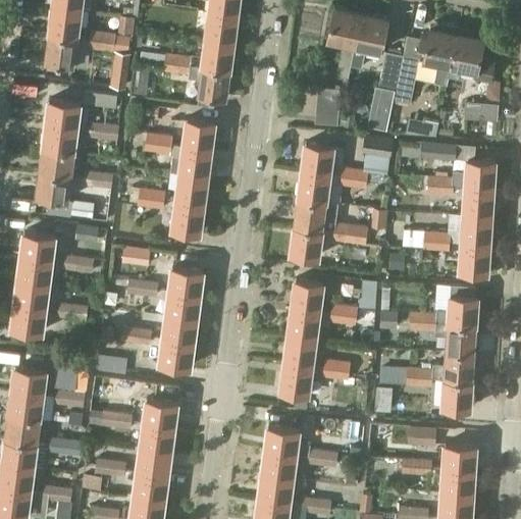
[(81,10),(82,0),(54,0),(54,7),(81,10)]
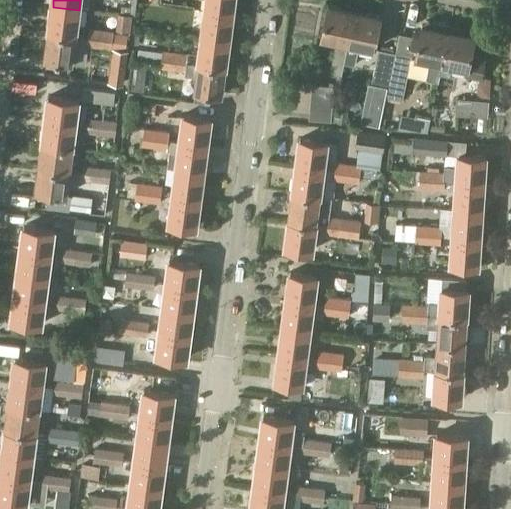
[(207,0),(206,12),(233,16),(235,0),(207,0)]
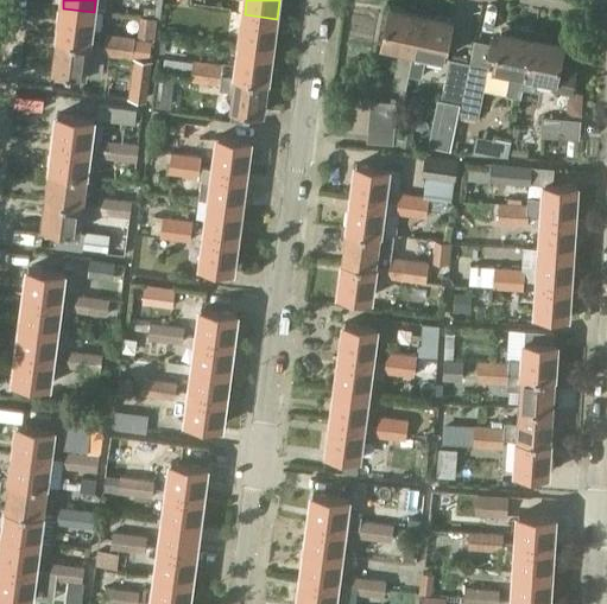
[(90,44),(94,12),(63,8),(58,39),(90,44)]
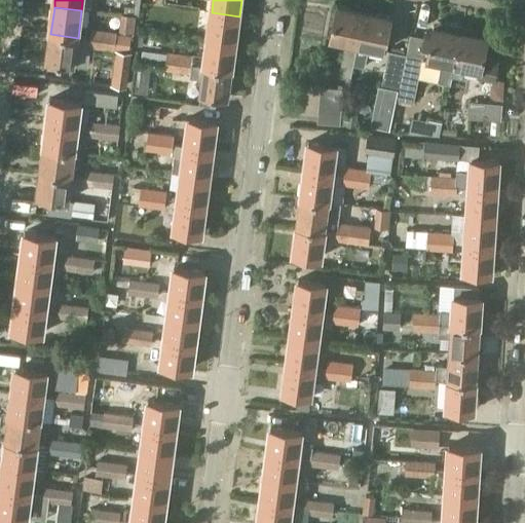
[(350,78),(364,13),(337,8),(331,40),(344,43),(338,76),(350,78)]
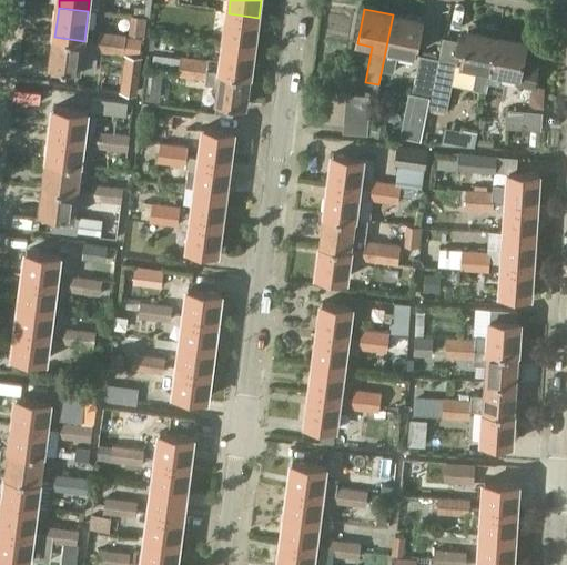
[(254,48),(259,18),(229,13),(224,43),(254,48)]
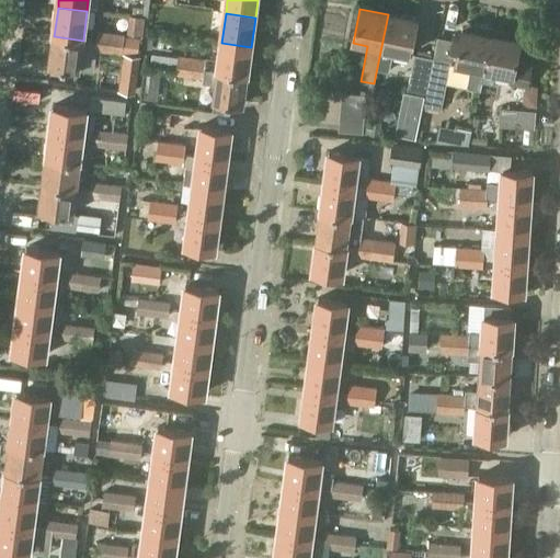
[(139,35),(140,14),(125,14),(124,34),(139,35)]
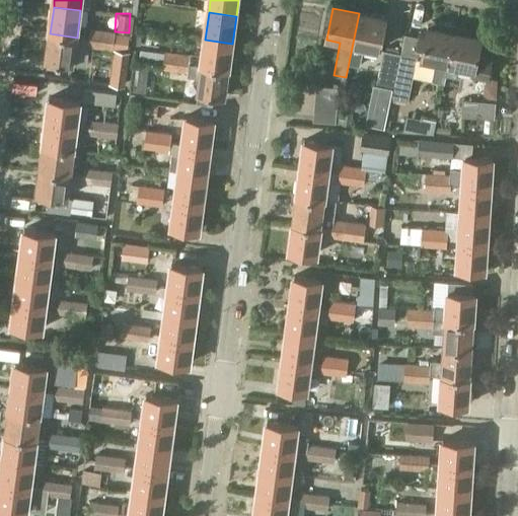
[(359,13),(346,77),(347,78),(349,66),(360,68),(364,48),(378,51),(385,18),(359,13)]
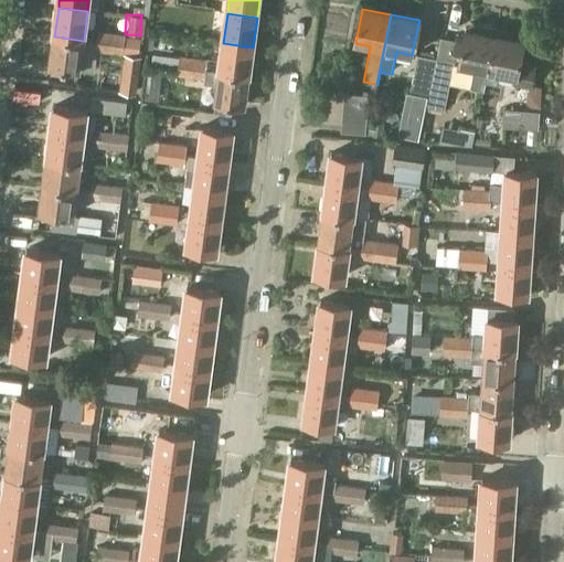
[(483,94),(496,36),(467,30),(464,44),(442,40),(437,61),(436,61),(428,98),(429,98),(427,109),(445,113),(455,64),(476,69),(471,91),(483,94)]
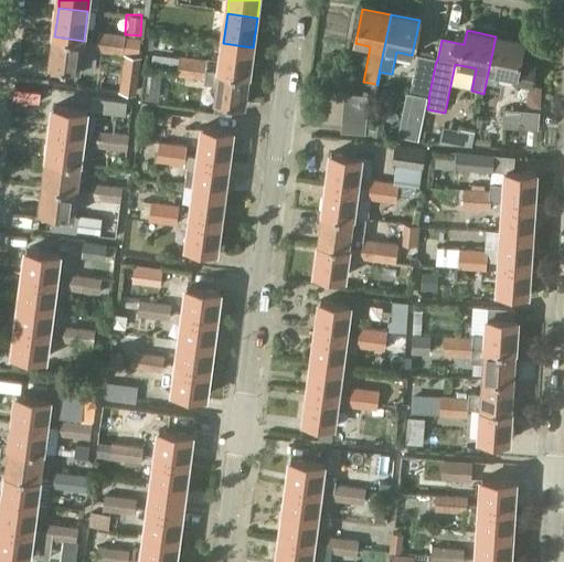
[(97,43),(96,53),(97,53),(109,55),(112,34),(98,33),(97,43)]
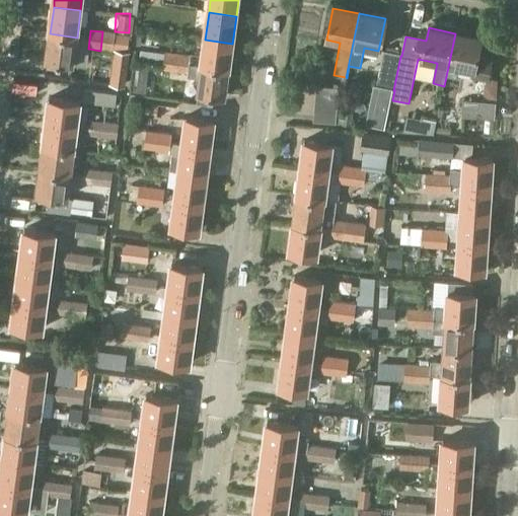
[(116,33),(102,31),(100,51),(114,53),(115,43),(116,33)]
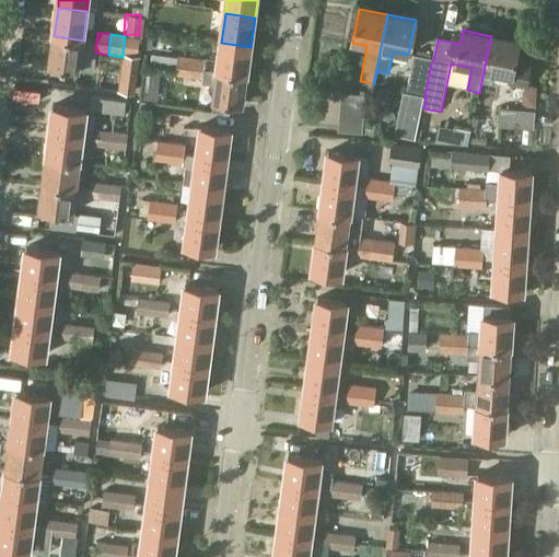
[(54,36),(50,67),(93,72),(96,53),(95,53),(96,43),(83,41),(54,36)]
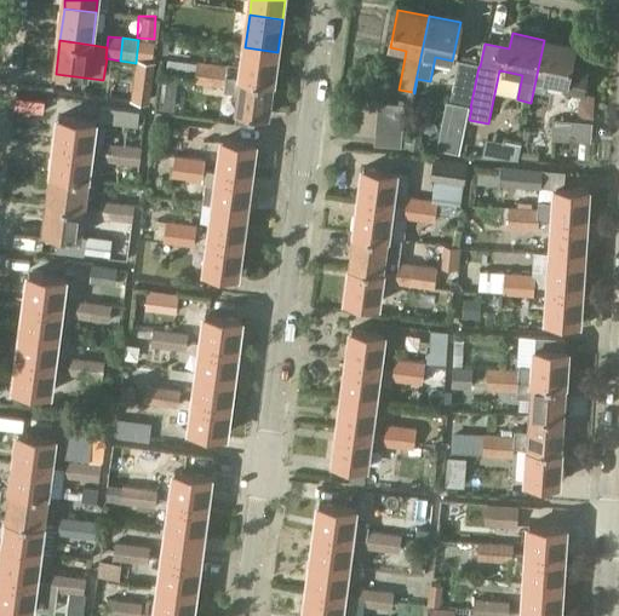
[(544,40),(531,103),(532,103),(534,93),(546,96),(549,81),(565,85),(563,95),(584,99),(589,73),(572,68),(575,47),(544,40)]
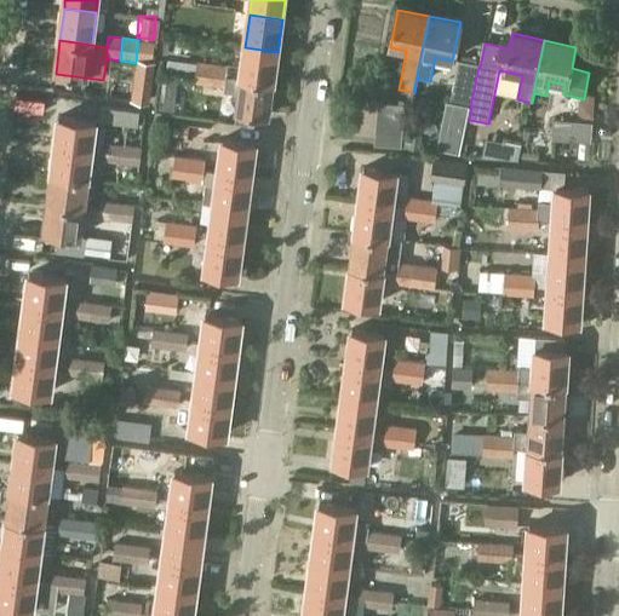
[(273,85),(278,52),(245,47),(241,80),(273,85)]
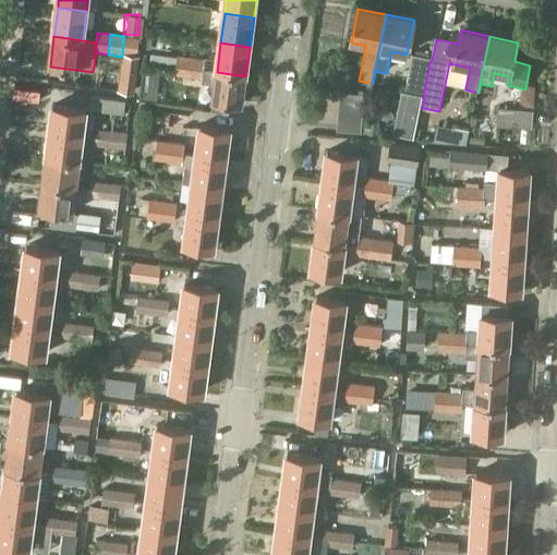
[(423,97),(431,60),(413,57),(406,94),(422,97),(423,97)]
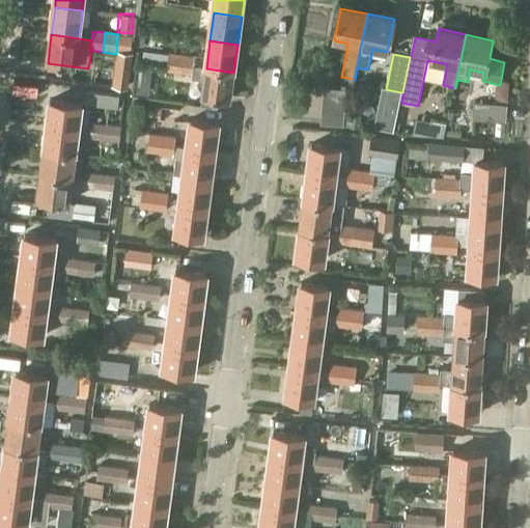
[(178,75),(180,56),(169,55),(168,63),(167,74),(178,75)]
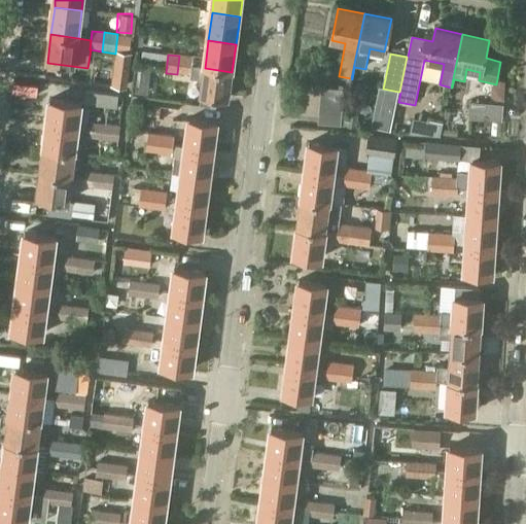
[(191,66),(193,58),(179,56),(177,74),(190,76),(191,66)]
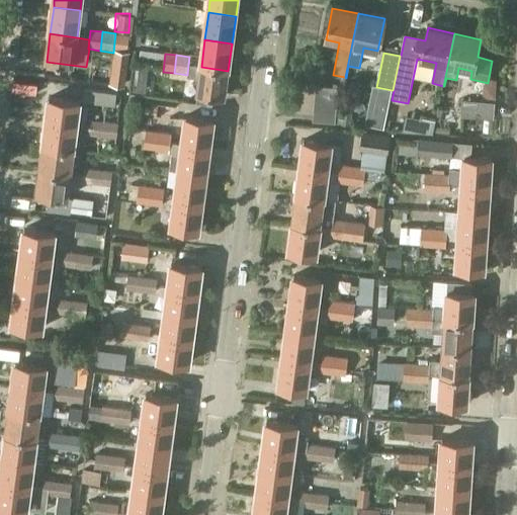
[(199,80),(197,94),(225,98),(228,71),(201,67),(188,65),(187,75),(187,78),(199,80)]
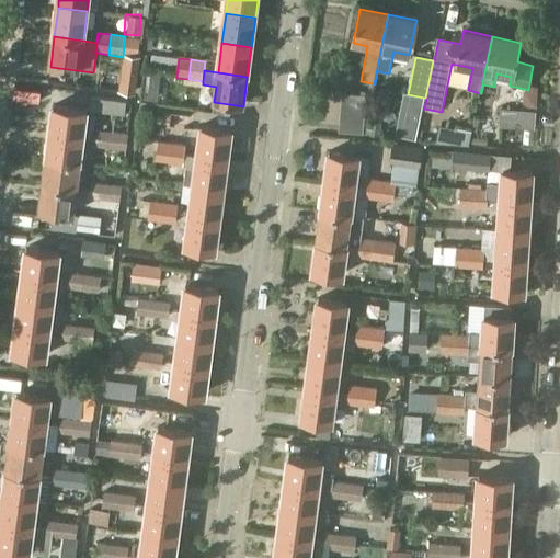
[(136,95),(138,78),(121,76),(118,93),(136,95)]
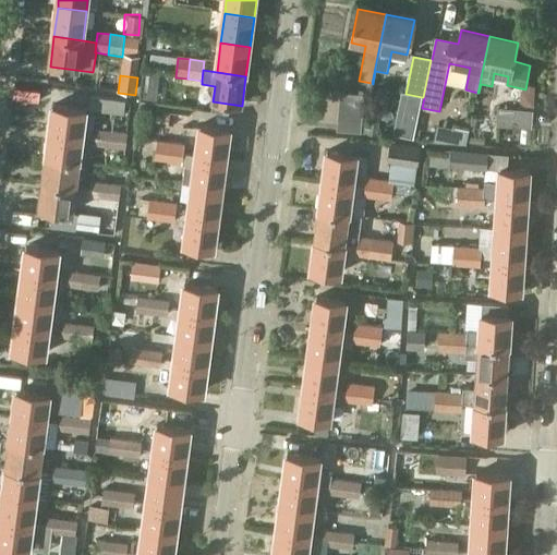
[(147,75),(145,87),(158,89),(159,77),(147,75)]
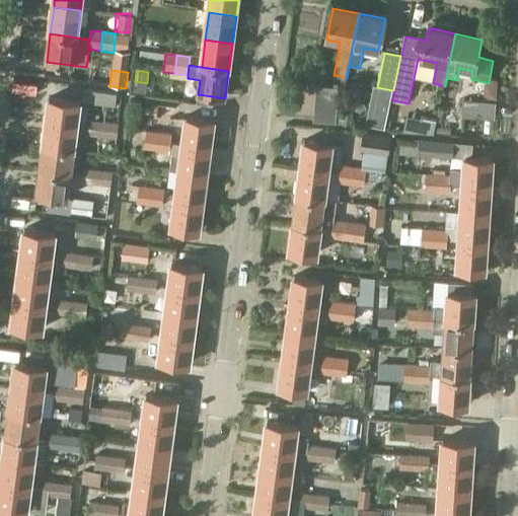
[(159,96),(180,98),(181,87),(160,85),(159,96)]
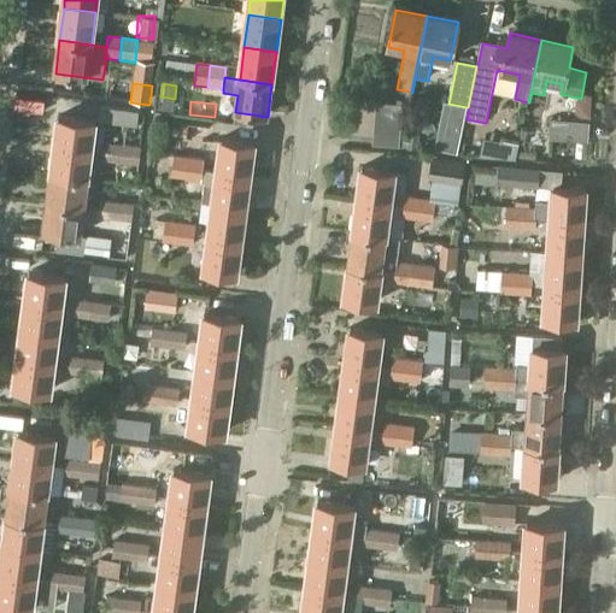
[(436,149),(458,154),(467,107),(449,104),(446,102),(436,149)]
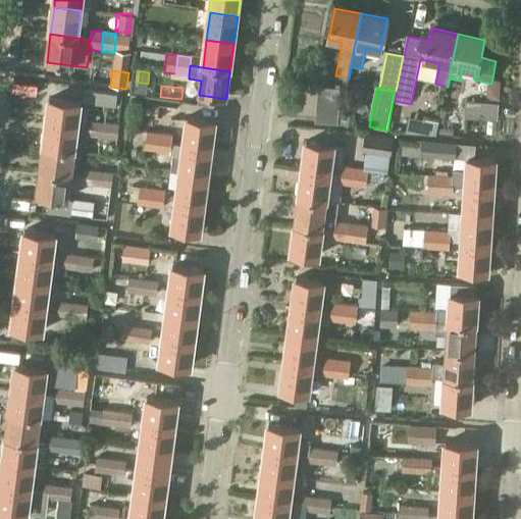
[(317,110),(340,112),(342,90),(319,88),(317,110)]
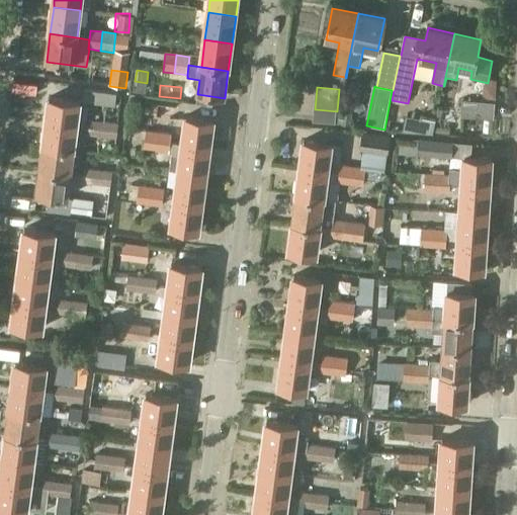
[(84,91),(82,104),(105,107),(114,108),(115,95),(84,91)]
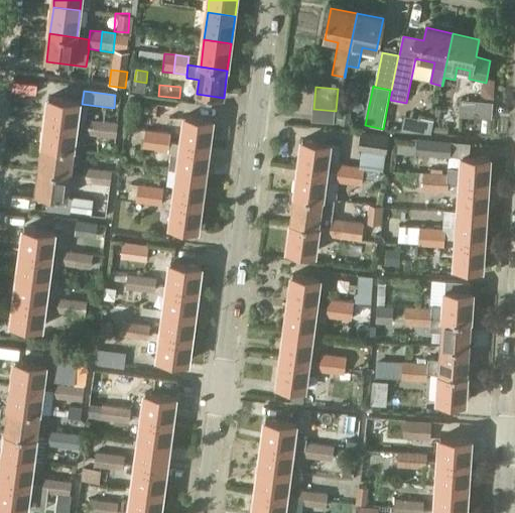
[(49,98),(46,122),(76,126),(79,102),(49,98)]
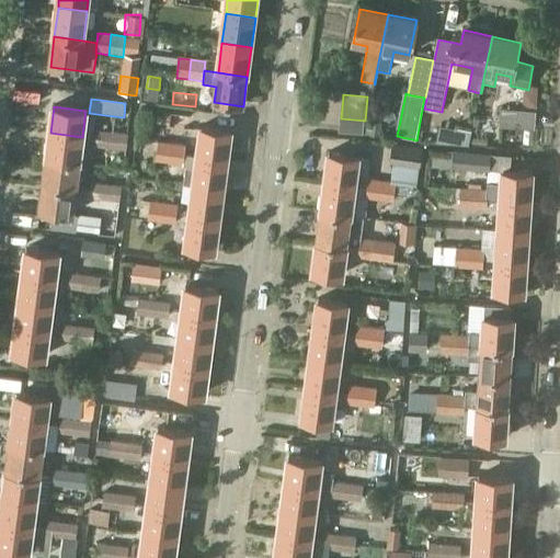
[(500,128),(536,131),(537,114),(501,111),(500,128)]
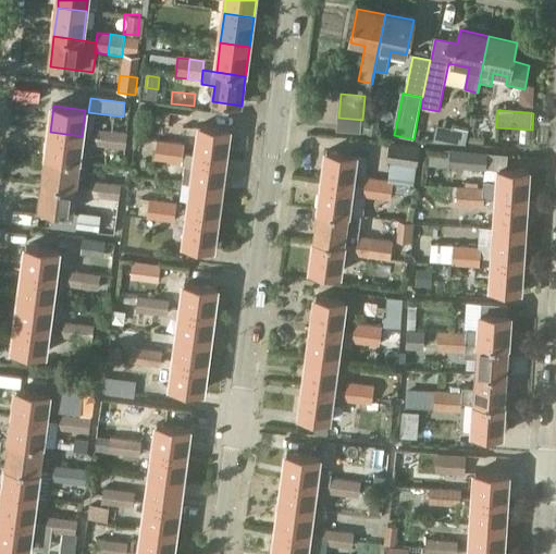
[(361,135),(362,120),(338,118),(336,133),(361,135)]
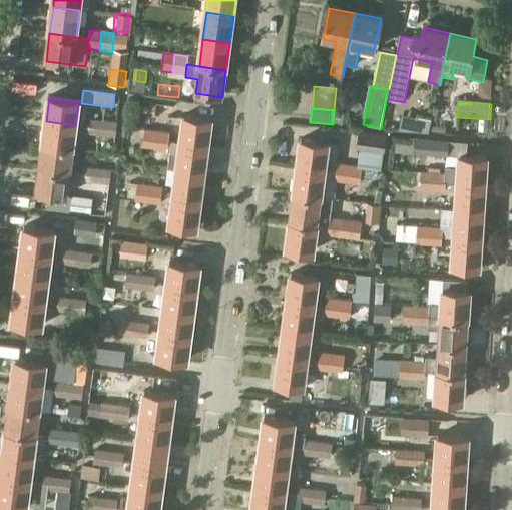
[(415,117),(413,131),(430,133),(432,118),(423,116),(415,115),(415,117)]
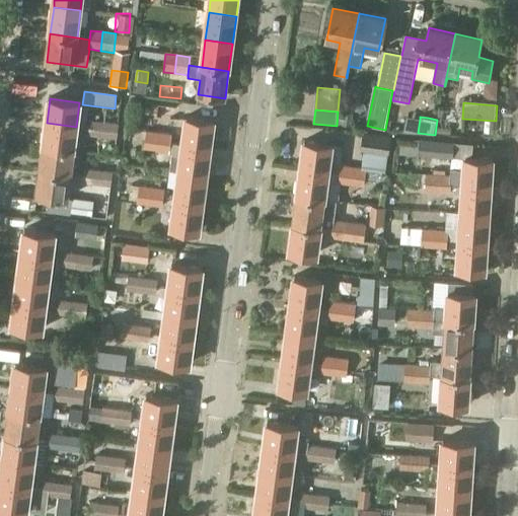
[(183,146),(209,149),(213,122),(187,118),(183,146)]
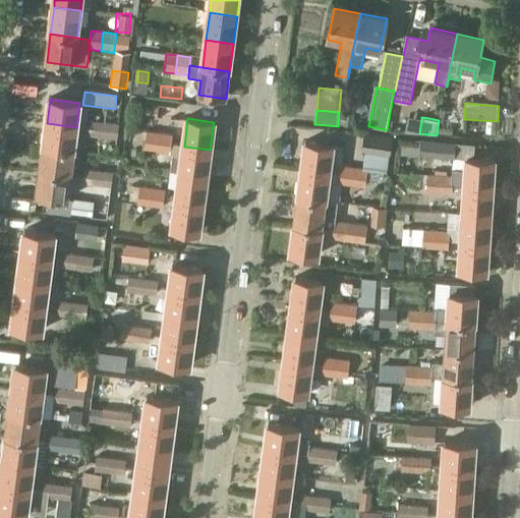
[(90,129),(89,137),(103,139),(104,124),(91,122),(90,129)]
